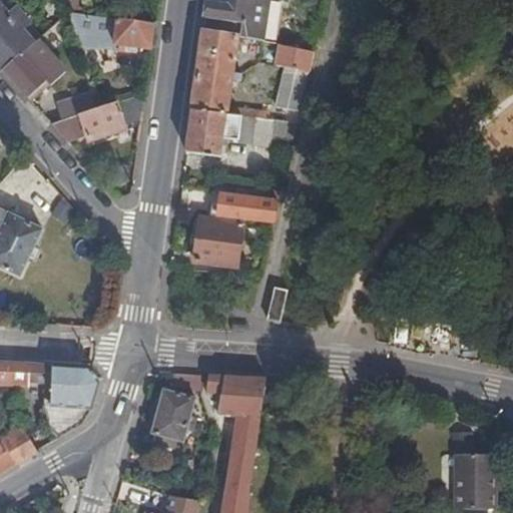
[(72,0),(62,0),(66,13),(71,14),(72,0)]
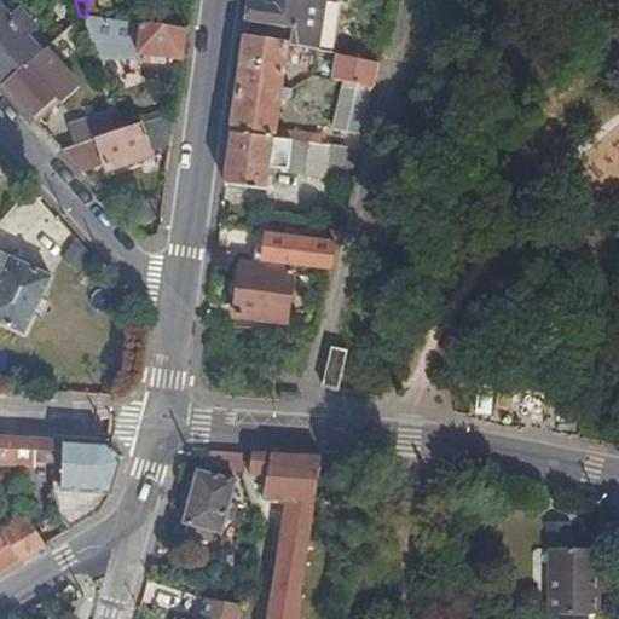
[(265,0),(248,0),(246,23),(289,28),(289,42),(312,45),(317,0),(276,0),(276,1),(265,0)]
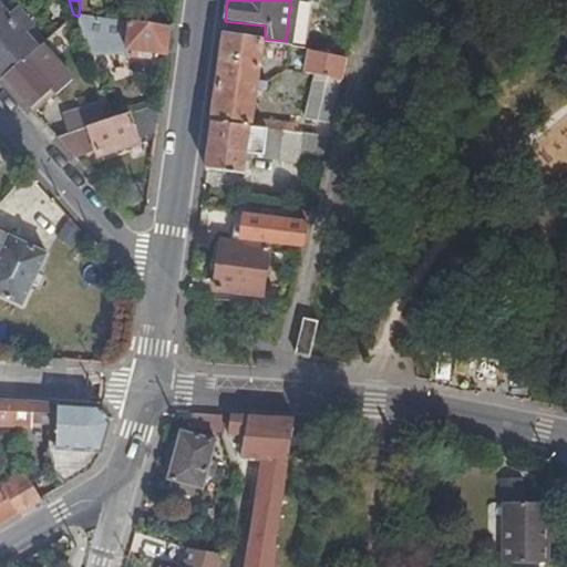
[(16,4),(4,14),(22,34),(33,24),(16,4)]
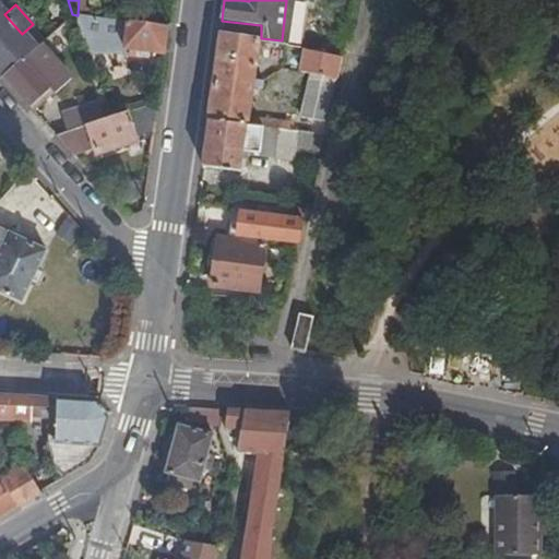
[(4,14),(0,9),(0,75),(3,79),(36,49),(22,34),(4,14)]
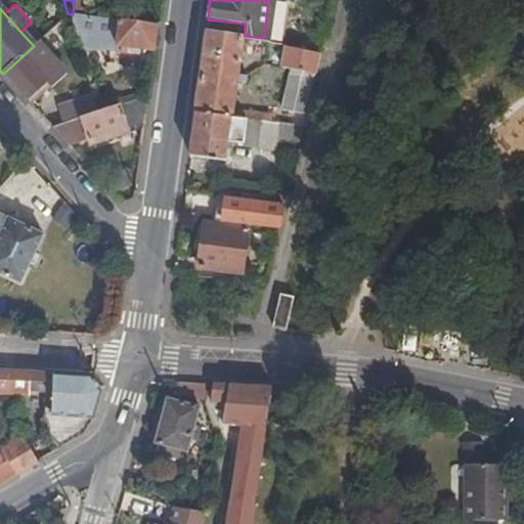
[(73,31),(68,13),(58,23),(66,33),(73,31)]
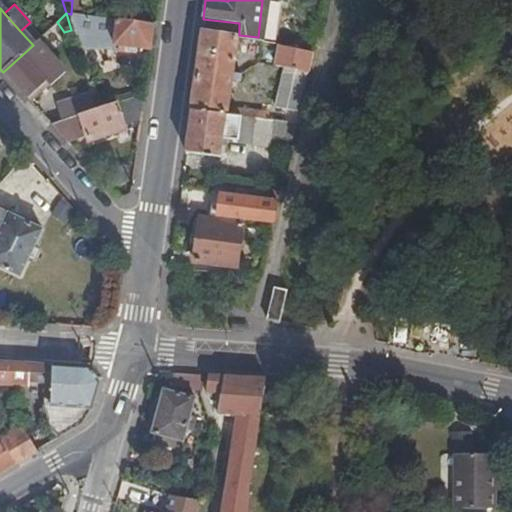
[(149,49),(152,24),(114,18),(80,14),(71,14),(66,13),(71,30),(77,47),(115,48),(134,48),(149,49)]
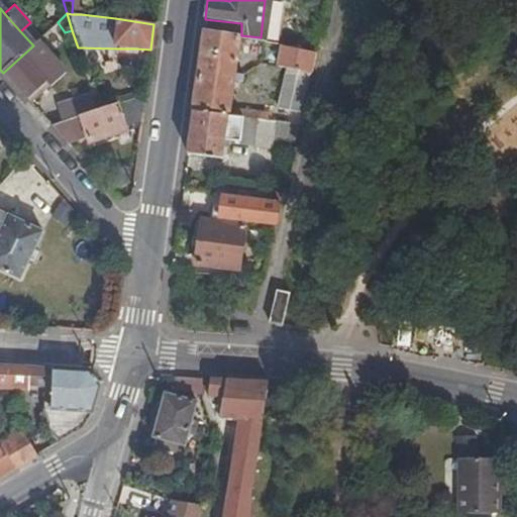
[(205,19),(204,30),(238,34),(241,35),(241,23),(205,19)]
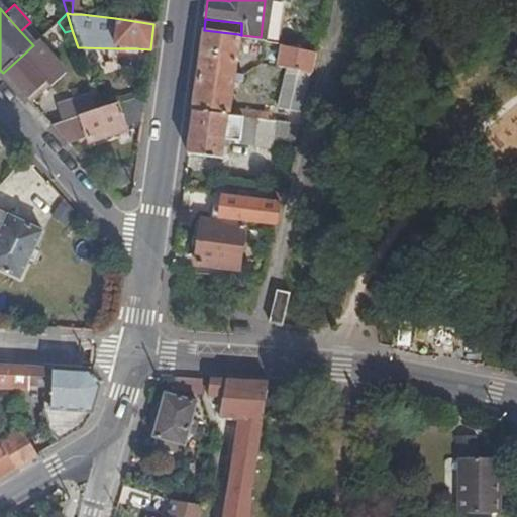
[(204,30),(193,110),(270,121),(271,113),(226,106),(230,82),(239,84),(241,76),(232,74),(238,34),(204,30)]
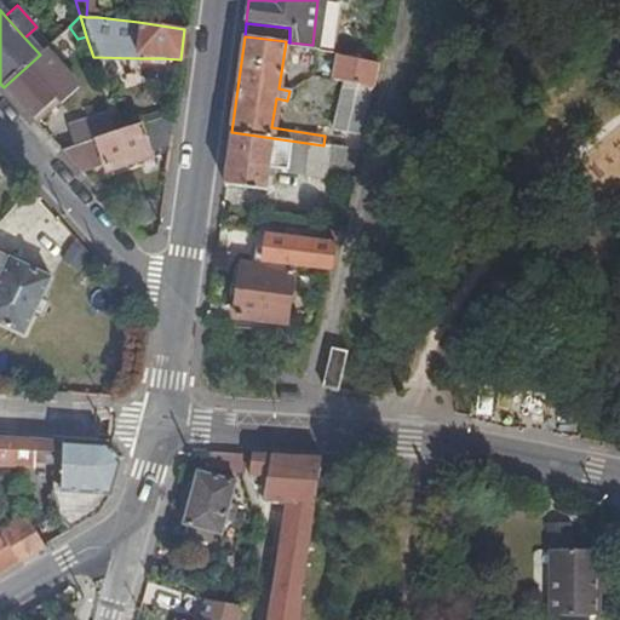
[(363,126),(380,55),(337,49),(336,72),(344,74),(337,121),(363,126)]
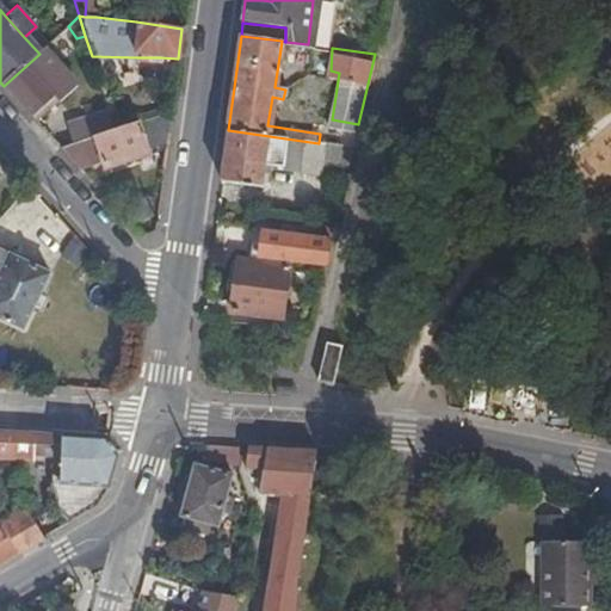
[(34,119),(63,91),(54,80),(61,73),(41,51),(39,54),(4,86),(34,119)]
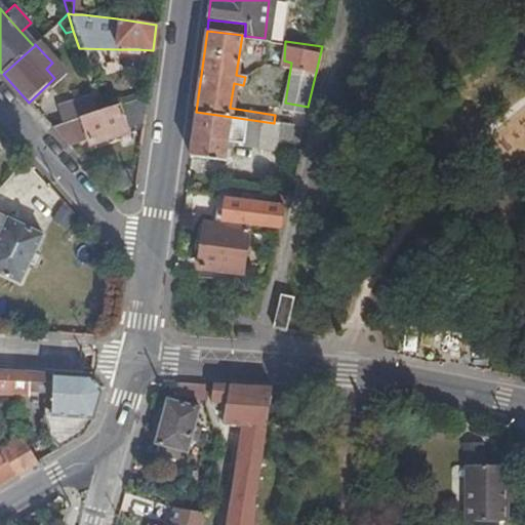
[(145,111),(147,95),(118,105),(122,119),(145,111)]
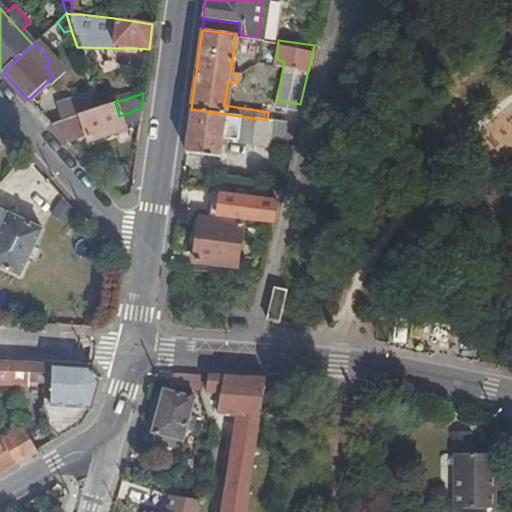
[(119,116),(115,102),(95,109),(50,125),(58,134),(82,125),(86,137),(87,142),(124,130),(119,116)]
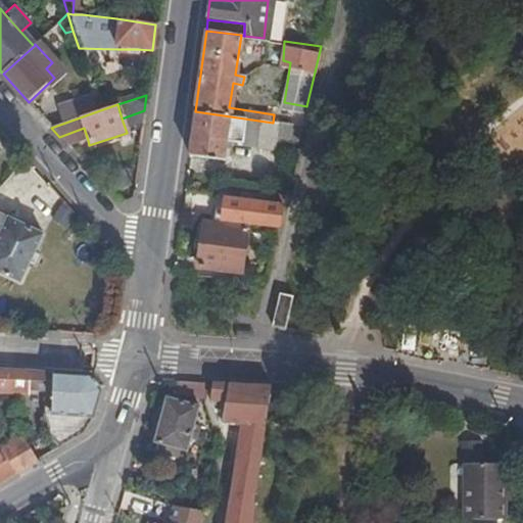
[(195,111),(189,155),(223,160),(225,139),(296,149),(301,127),(273,123),(195,111)]
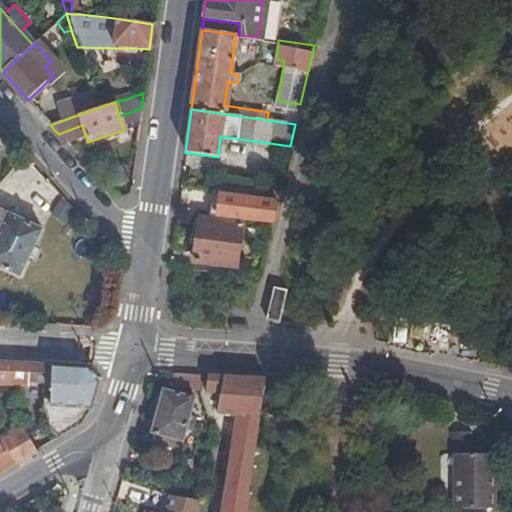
[(66,143),(86,137),(82,125),(58,134),(66,143)]
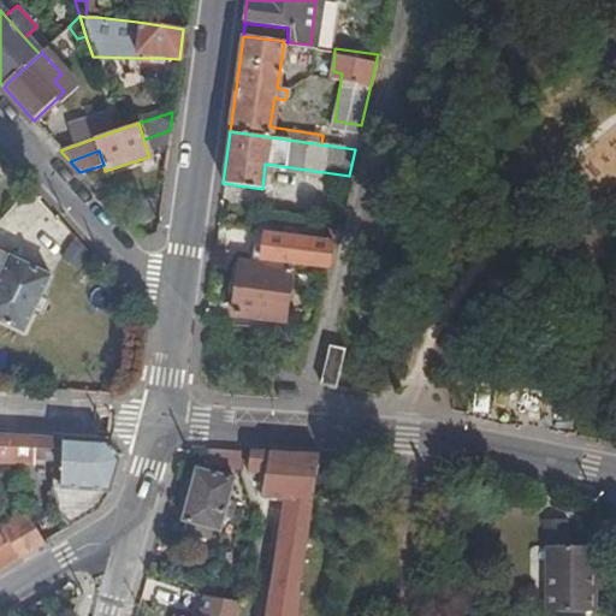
[(130,225),(148,221),(144,203),(126,207),(130,225)]
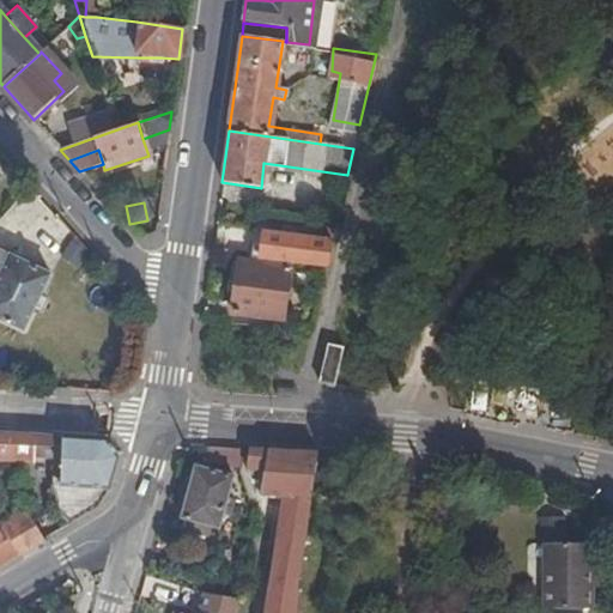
[(258,258),(326,266),(332,238),(262,230),(262,232),(261,238),(258,258)]
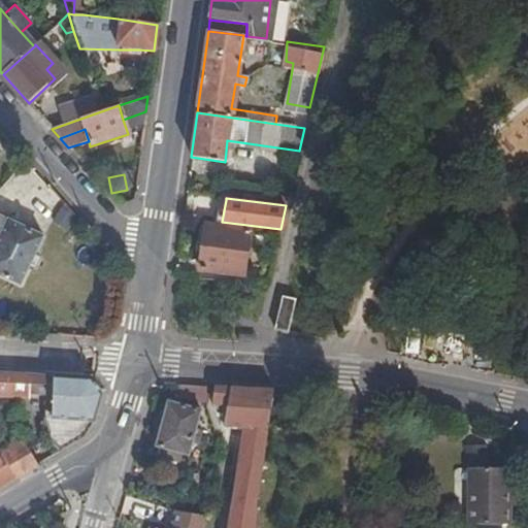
[(216,222),(222,222),(225,205),(218,204),(216,222)]
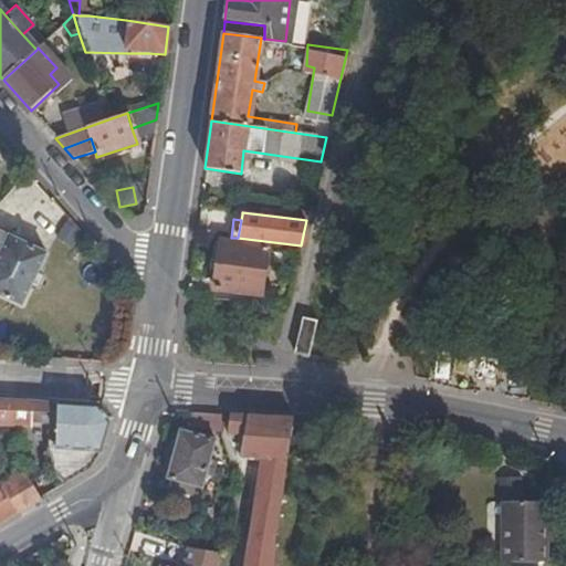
[(46,250),(0,227),(0,293),(22,302),(46,250)]
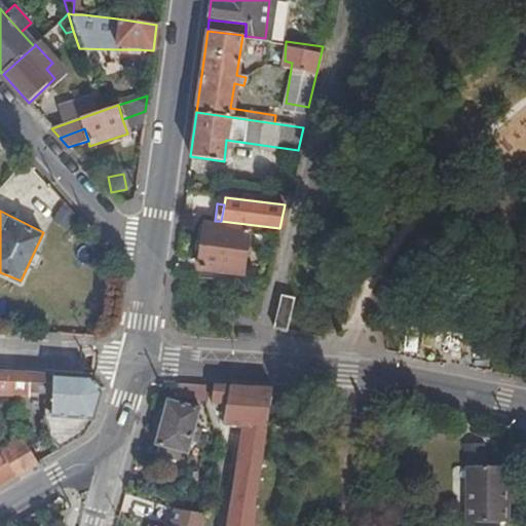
[(251,232),(203,227),(198,269),(246,275),(251,232)]
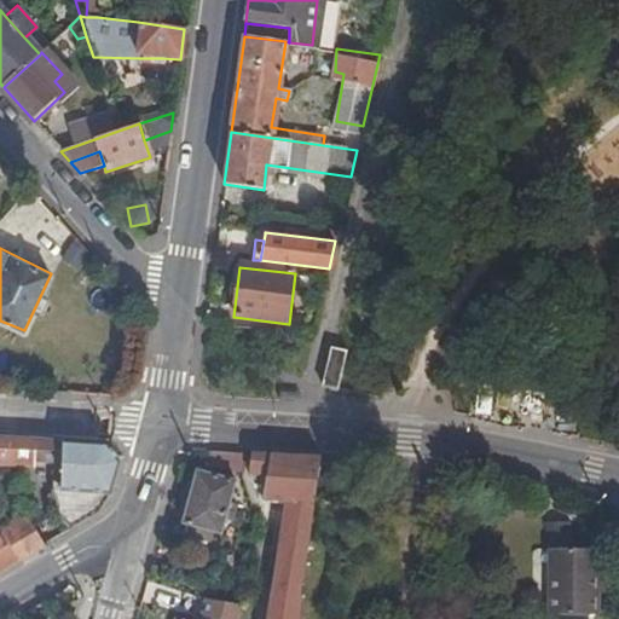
[(330,389),(336,391),(346,352),(329,347),(320,387),(330,389)]
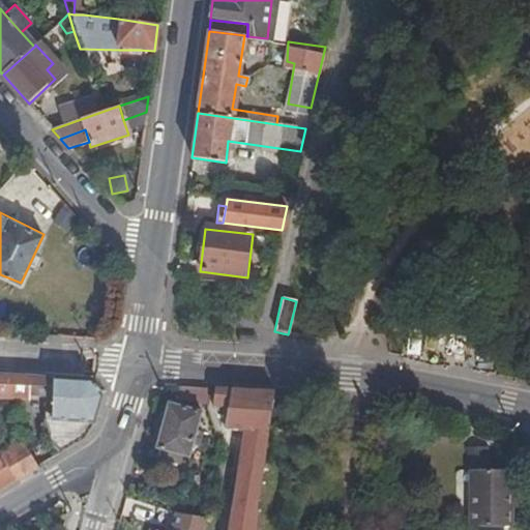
[(101,396),(90,379),(0,373),(0,395),(27,398),(28,392),(52,395),(51,412),(41,411),(41,421),(36,421),(36,430),(40,430),(54,457),(80,440),(93,422),(101,396)]
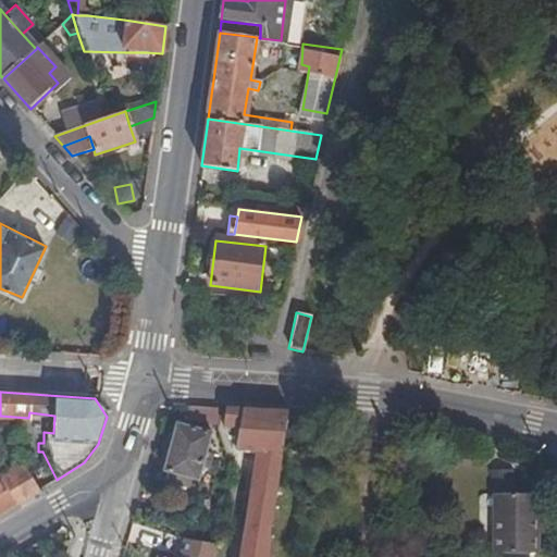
[(264,556),(286,415),(286,410),(225,407),(223,424),(236,426),(234,449),(257,452),(252,487),(250,486),(239,556),(264,556)]
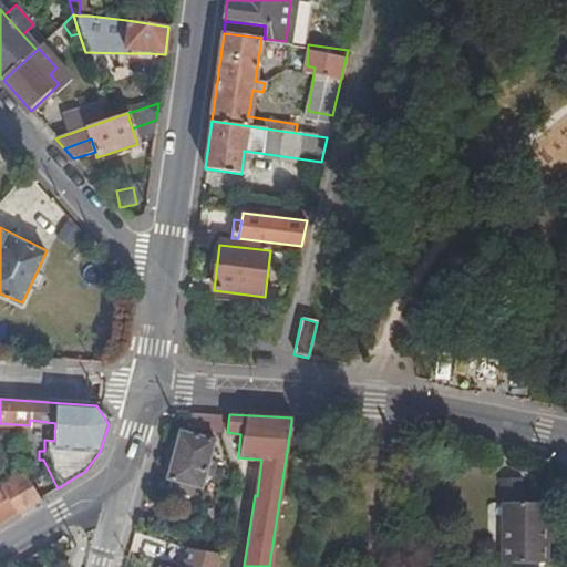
[(208,460),(214,440),(178,430),(165,480),(200,490),(204,475),(208,460)]
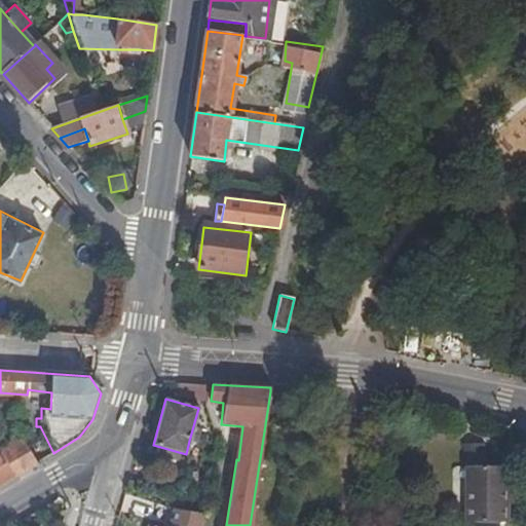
[(195,442),(199,428),(193,426),(189,441),(195,442)]
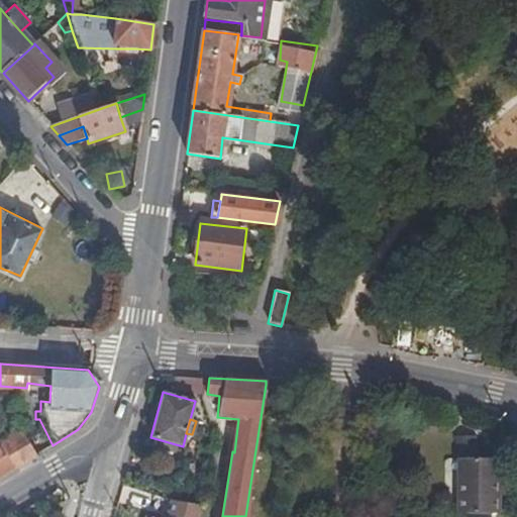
[(0,476),(35,454),(22,430),(0,443),(0,476)]
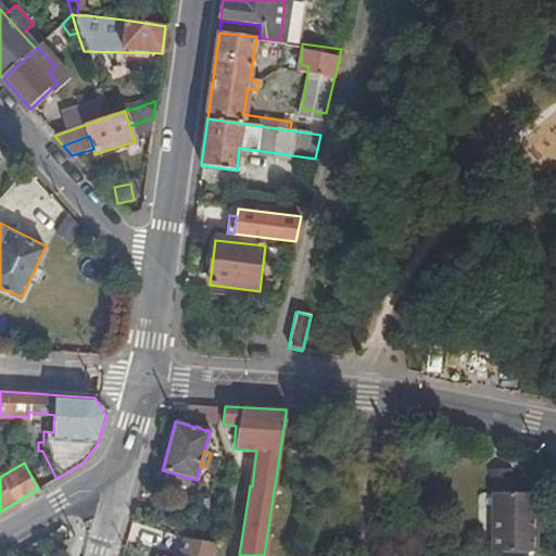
[(493,468),(493,490),(515,490),(515,468),(493,468)]
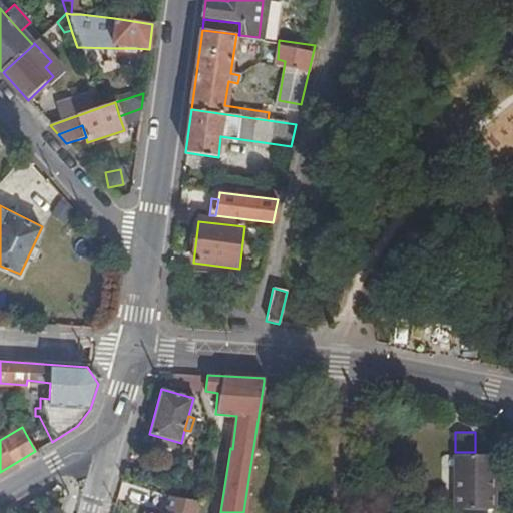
[(451,507),(492,508),(491,452),(475,452),(455,452),(452,452),(451,507)]
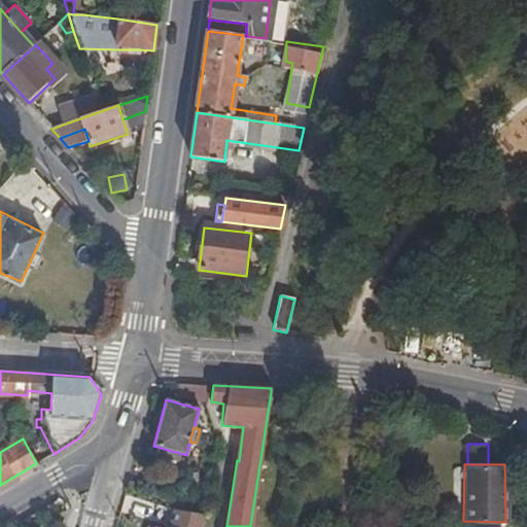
[(192,488),(196,473),(185,471),(182,486),(192,488)]
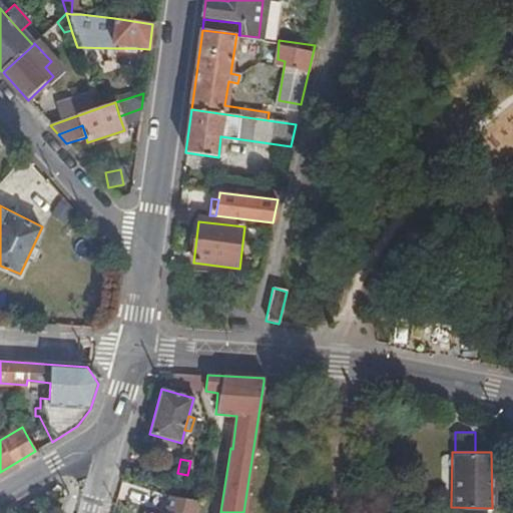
[(194,512),(197,501),(172,495),(168,508),(177,511),(176,512),(152,512),(147,511),(146,512),(194,512)]
